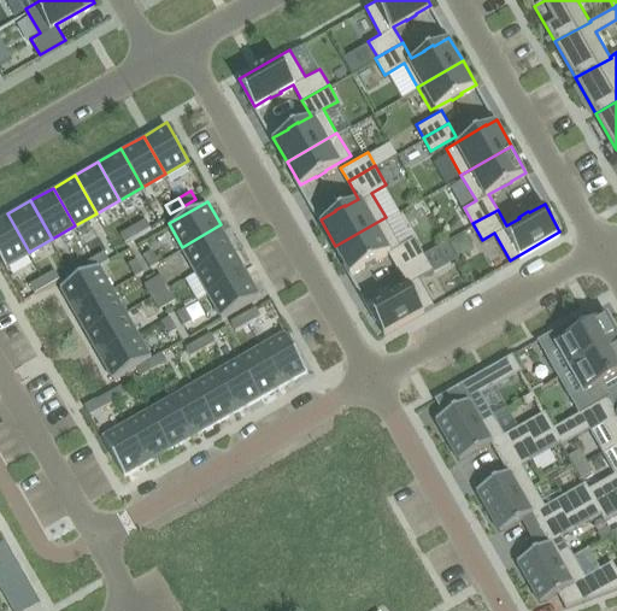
[(7,213),(0,217),(0,254),(6,265),(29,252),(7,213)]
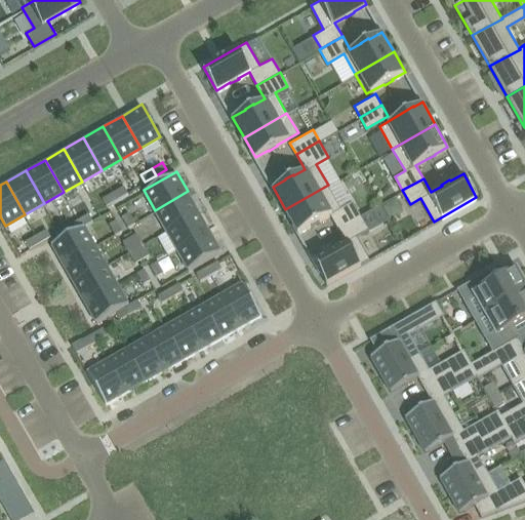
[(124,184),(113,190),(117,197),(128,191),(124,184)]
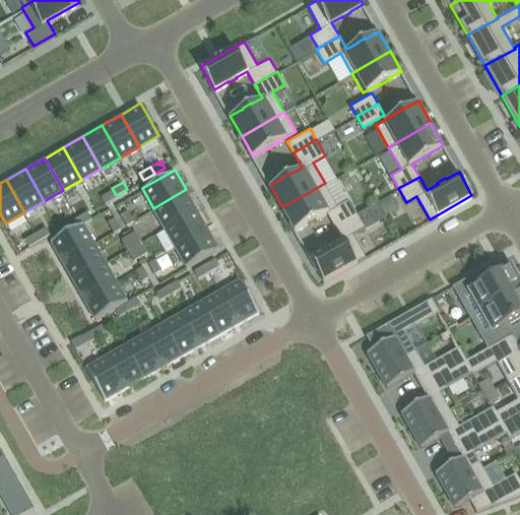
[(325,183),(282,207),(296,230),(308,222),(309,223),(317,218),(316,217),(327,211),(334,224),(358,212),(349,198),(337,205),(325,183)]
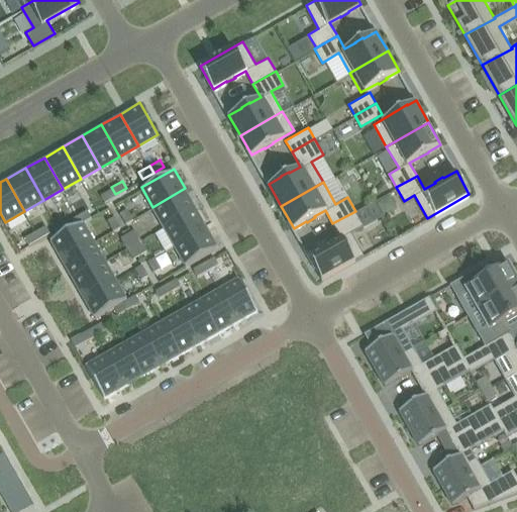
[(111,187),(101,193),(105,200),(115,194),(111,187)]
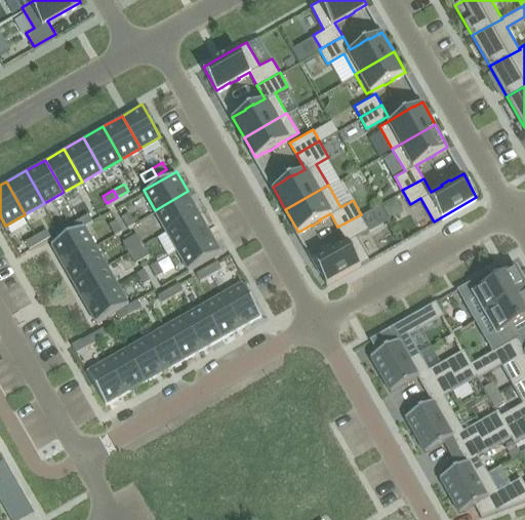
[(188,191),(155,210),(166,229),(199,210),(188,191)]
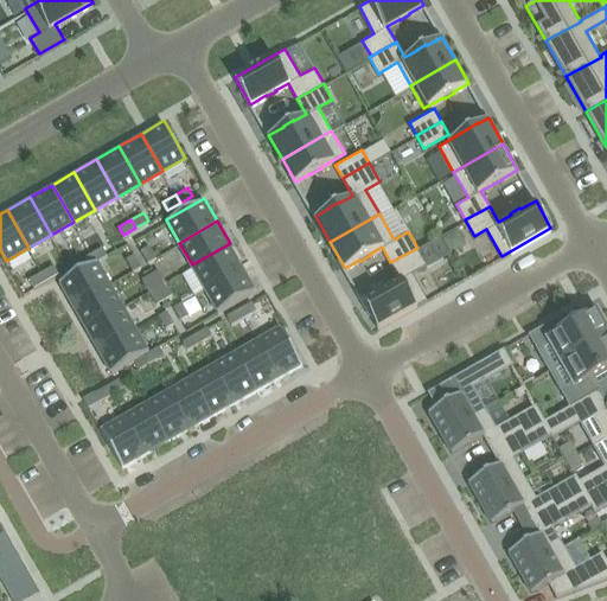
[(149,243),(141,248),(148,261),(157,256),(149,243)]
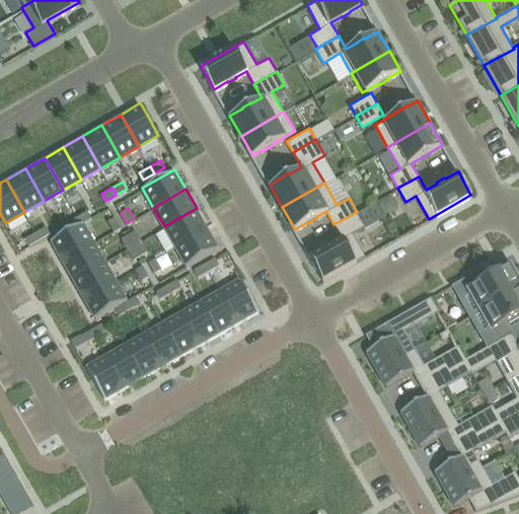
[(197,208),(164,226),(175,245),(207,227),(197,208)]
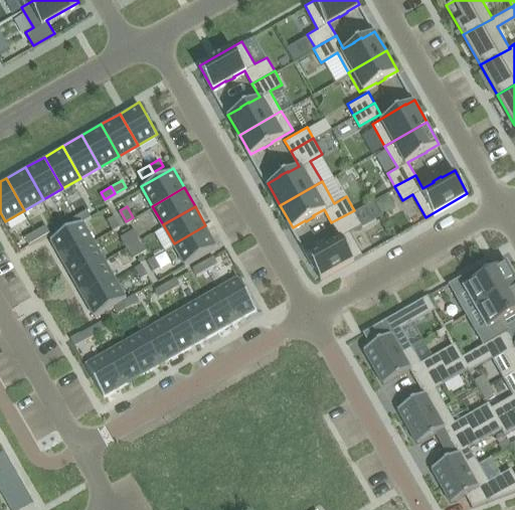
[(87,207),(76,213),(80,220),(82,219),(91,214),(87,207)]
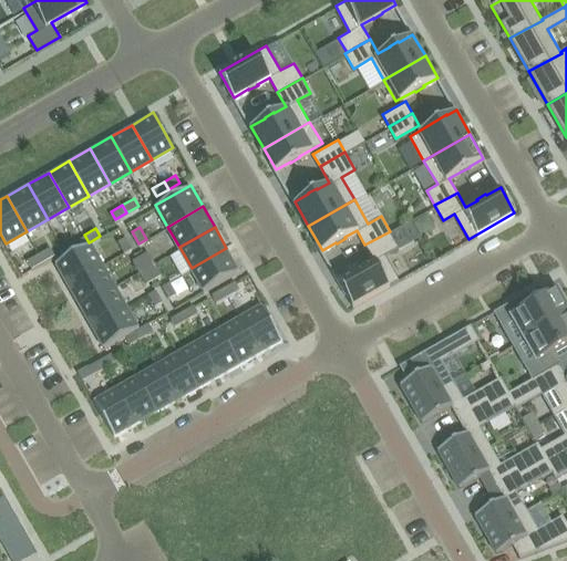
[(352,271),(339,279),(353,304),(399,278),(385,253),(398,246),(390,231),(364,245),(373,259),(361,266),(352,270),(352,271)]
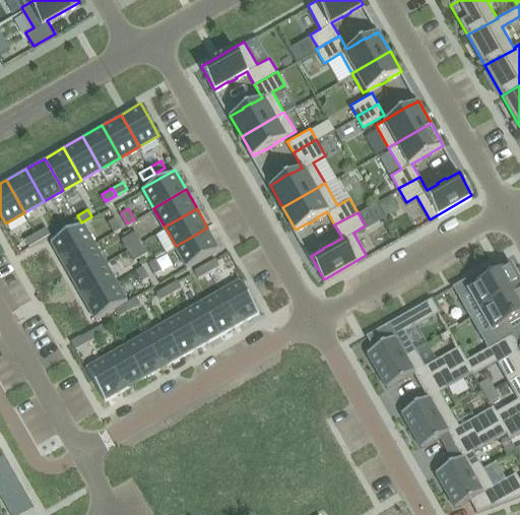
[(77,215),(66,221),(70,229),(81,222),(77,215)]
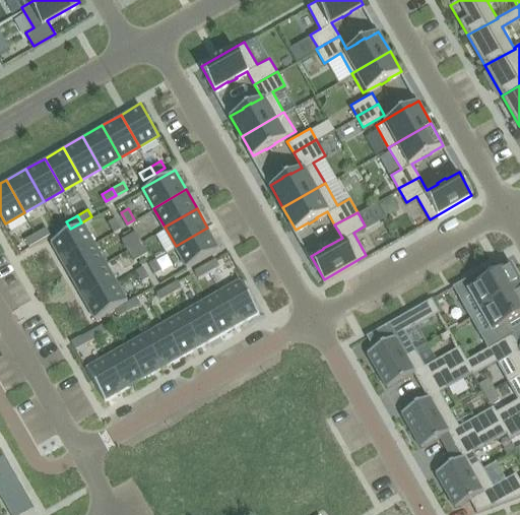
[(115,215),(108,219),(114,231),(121,227),(115,215)]
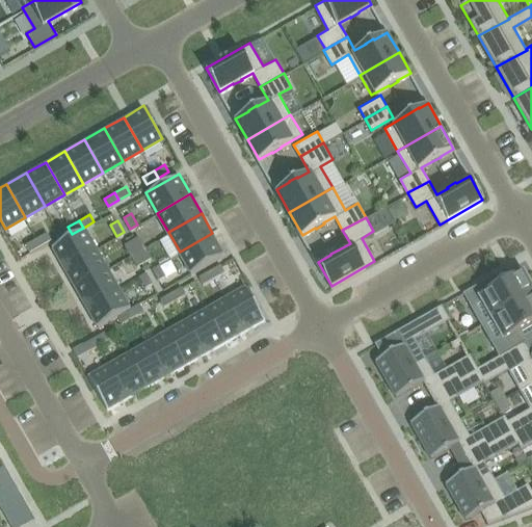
[(72,234),(52,245),(63,266),(97,247),(85,227),(83,228),(72,234)]
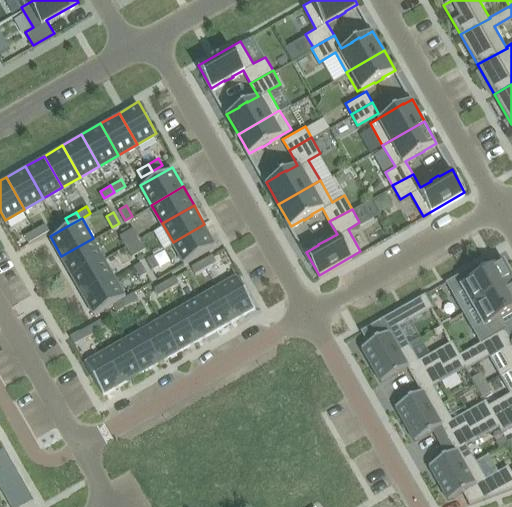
[(46,221),(35,227),(39,234),(50,229),(46,221)]
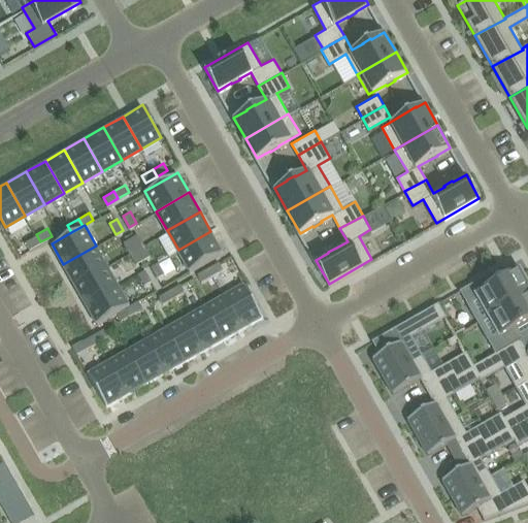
[(210,231),(178,250),(190,270),(222,252),(210,231)]
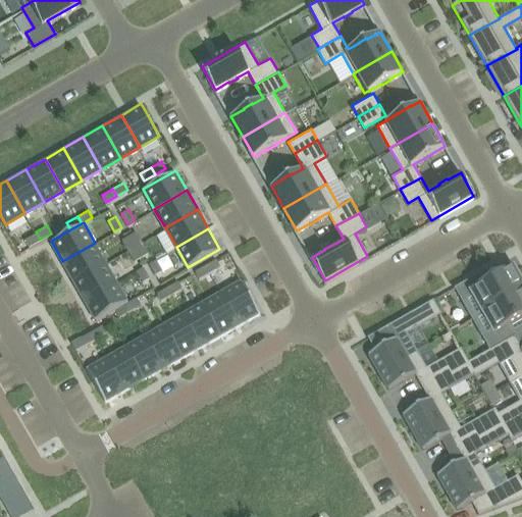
[(137,229),(129,234),(136,245),(143,241),(137,229)]
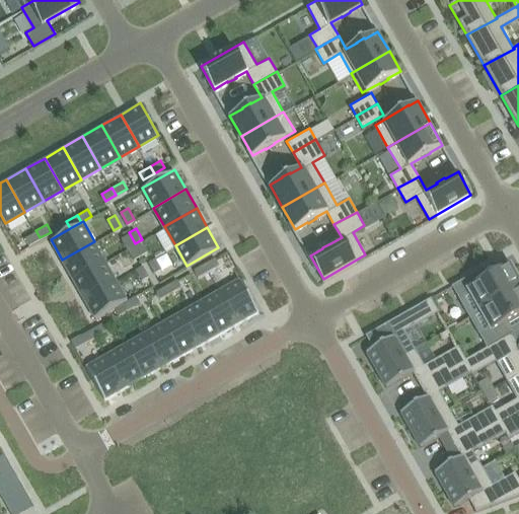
[(35,230),(25,236),(29,243),(40,237),(35,230)]
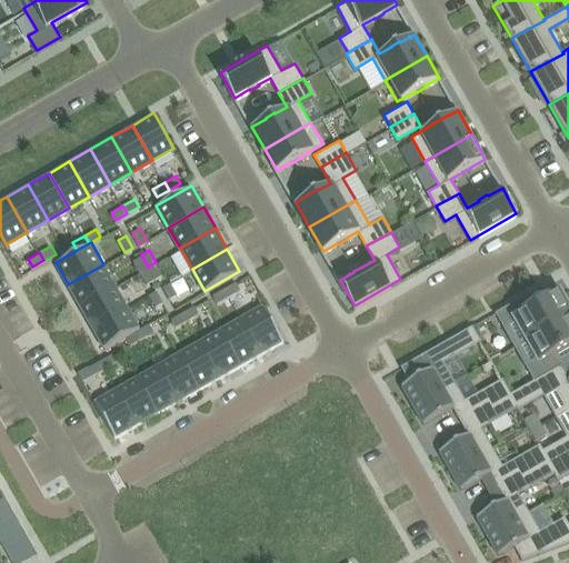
[(141,254),(133,259),(140,271),(148,267),(141,254)]
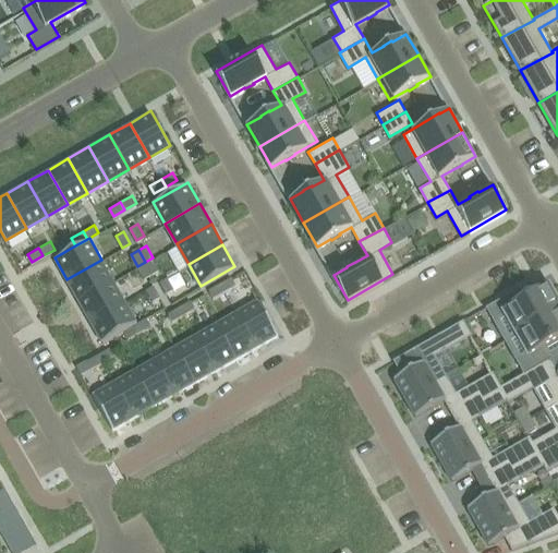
[(153,257),(145,262),(152,273),(159,268),(153,257)]
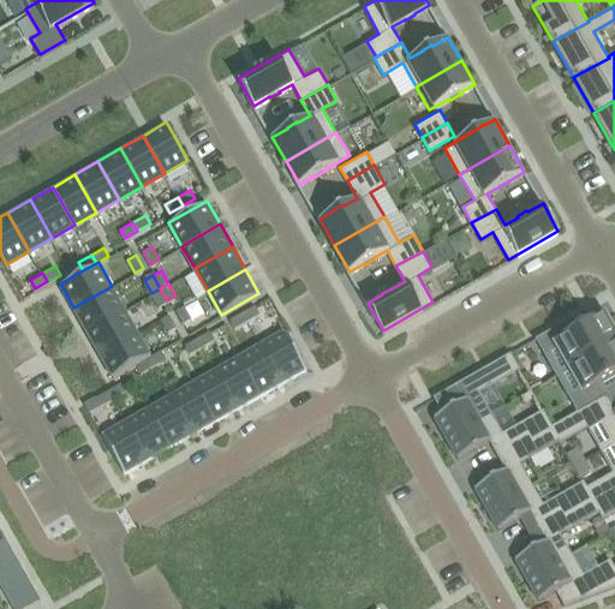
[(112,286),(73,308),(87,330),(125,309),(112,286)]
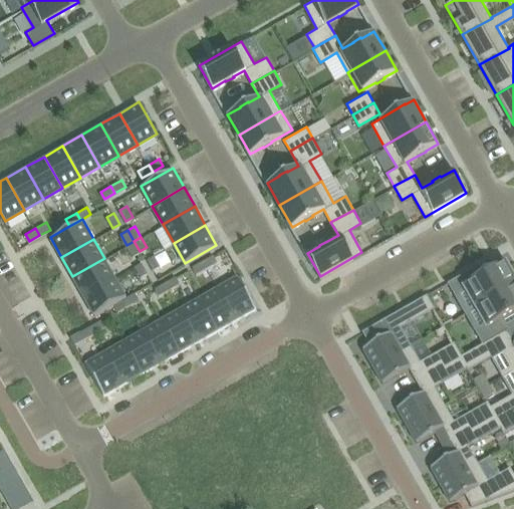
[(134,241),(126,245),(133,255),(140,251),(134,241)]
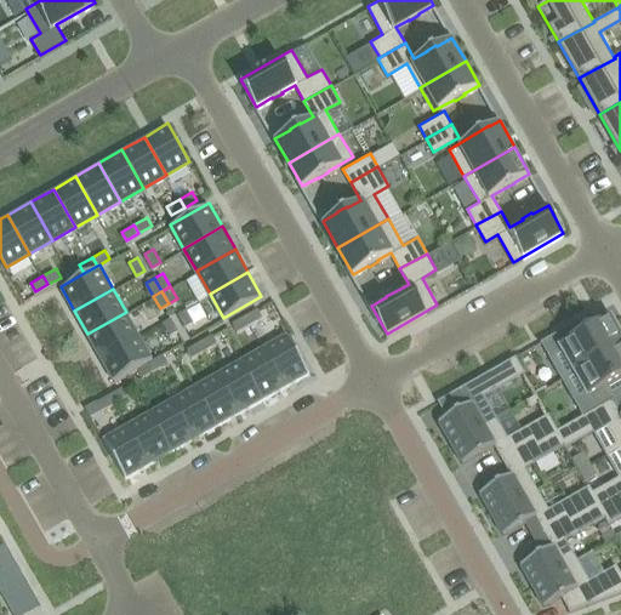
[(257,306),(245,313),(250,322),(262,315),(257,306)]
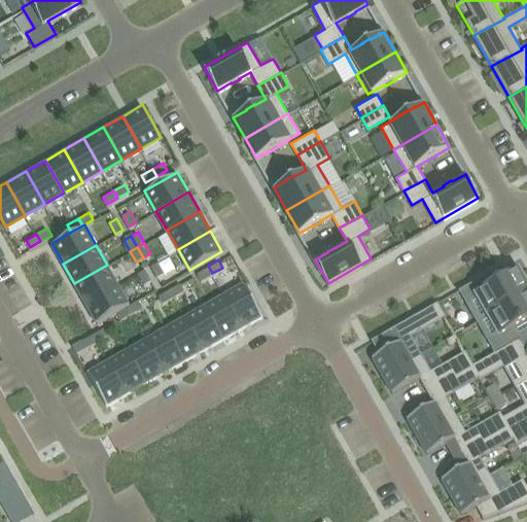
[(157,261),(150,265),(156,276),(164,272),(157,261)]
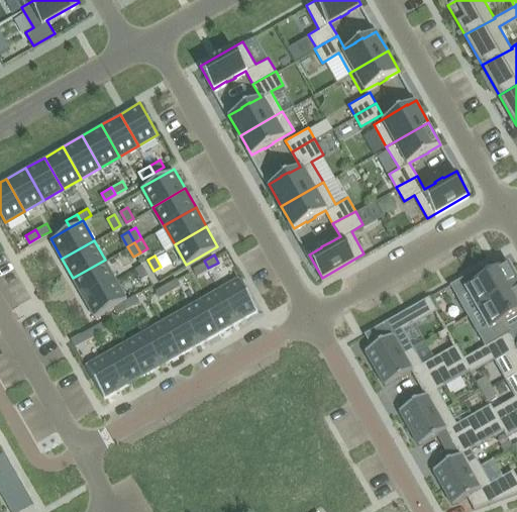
[(105,260),(73,278),(84,296),(115,278),(105,260)]
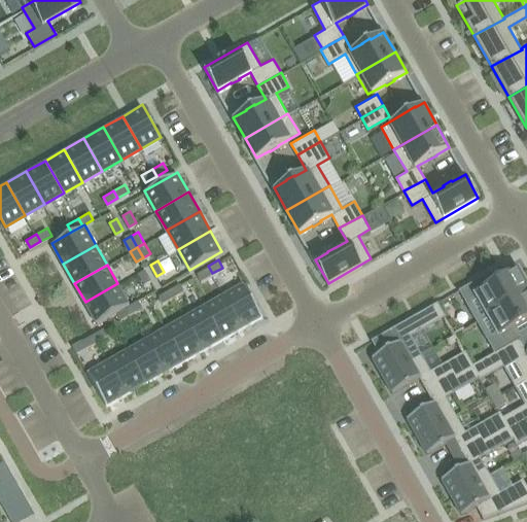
[(208,266),(197,272),(201,279),(212,273),(208,266)]
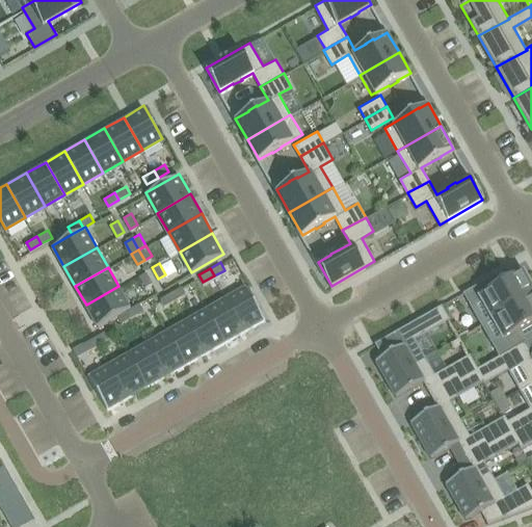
[(147,270),(139,274),(145,286),(153,282),(147,270)]
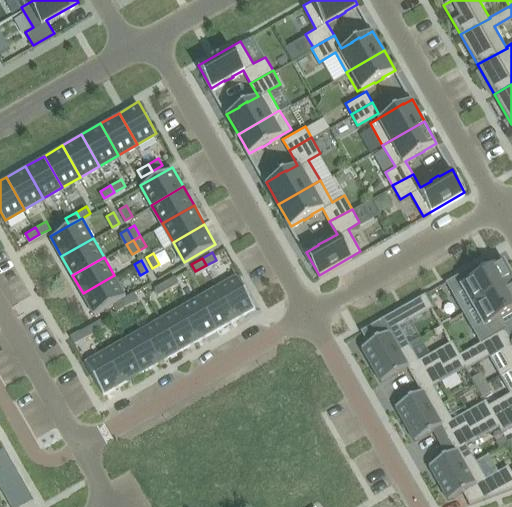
[(470,266),(446,280),(453,292),(463,286),(474,304),(511,282),(511,274),(504,261),(476,276),(470,266)]
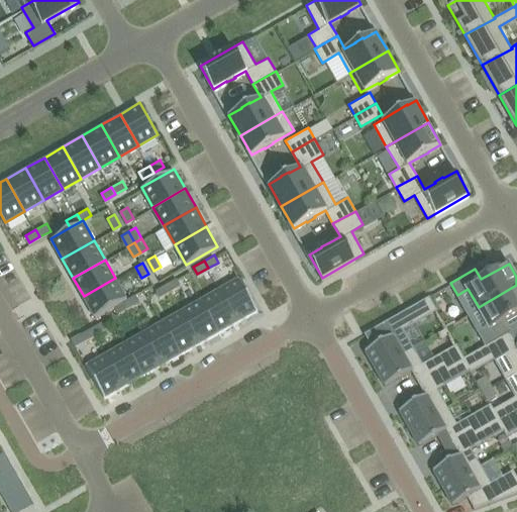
[(177,277),(166,283),(170,290),(181,284),(177,277)]
